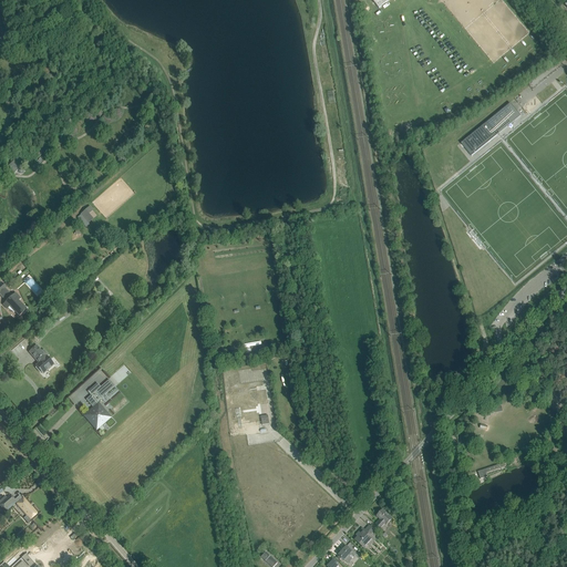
[(517,113),(511,106),(501,114),(500,113),(500,112),(461,143),(472,156),(497,135),(496,134),(517,113)]
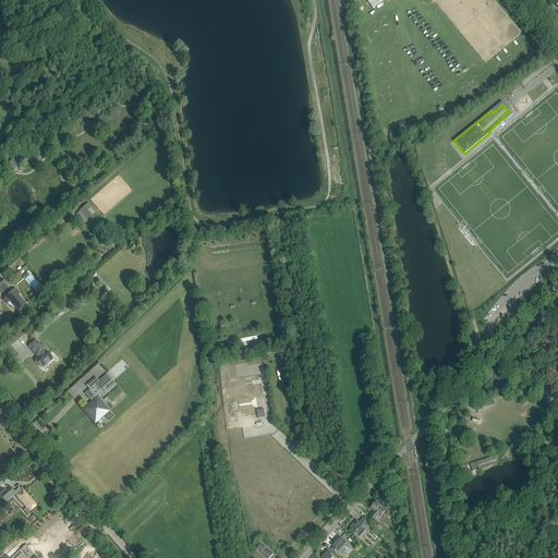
[(74,216),(83,225),(96,211),(87,203),(74,216)]
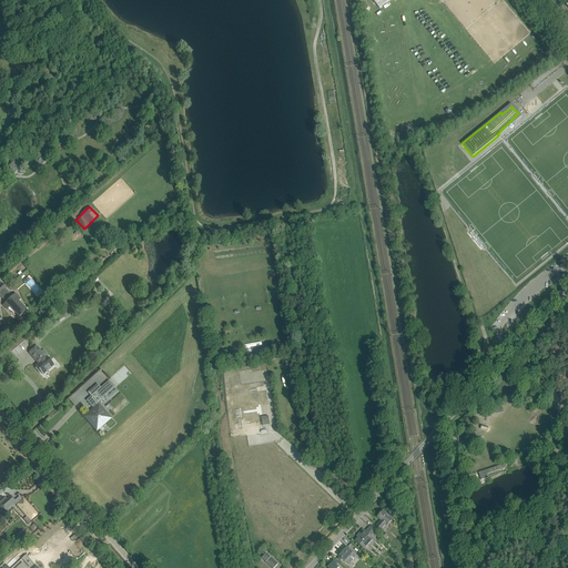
[(16,293),(3,305),(7,310),(10,307),(19,317),(21,315),(22,316),(28,311),(19,301),(21,300),(16,293)]
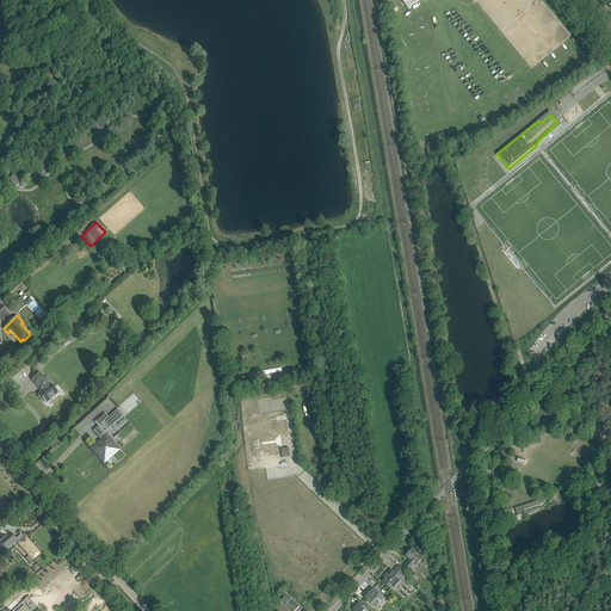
[(270,374),(281,371),(281,368),(263,371),(265,381),(271,380),(270,374)]
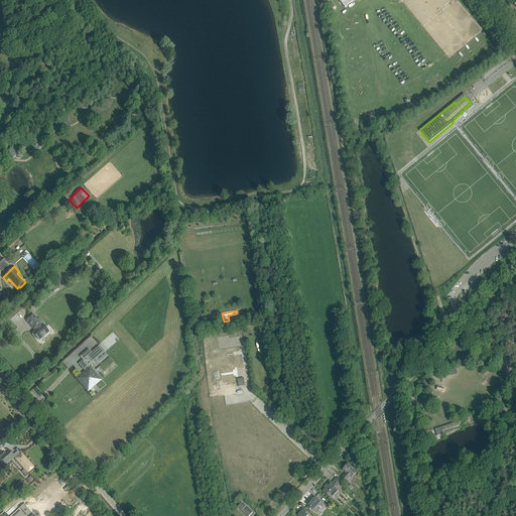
[(39,341),(43,337),(48,332),(42,325),(33,314),(27,320),(35,331),(33,333),(39,341)]
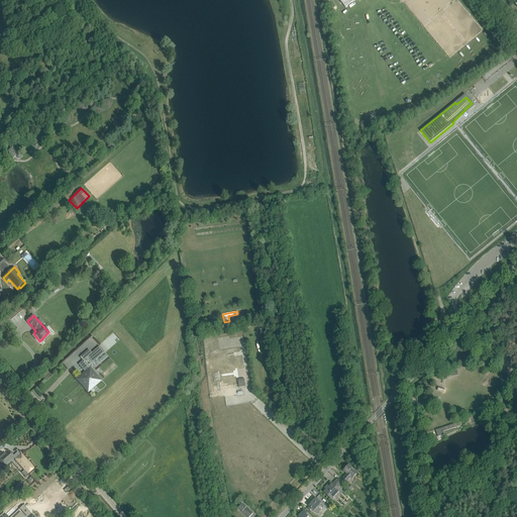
[(88,391),(92,388),(101,380),(97,376),(96,378),(93,373),(94,372),(88,366),(104,351),(99,346),(79,365),(85,373),(78,379),(81,384),(82,383),(85,386),(84,387),(88,391)]
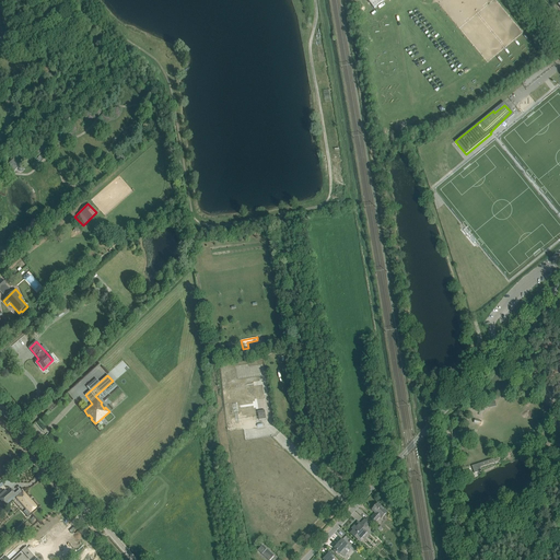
[(559,453),(556,446),(550,450),(553,456),(559,453)]
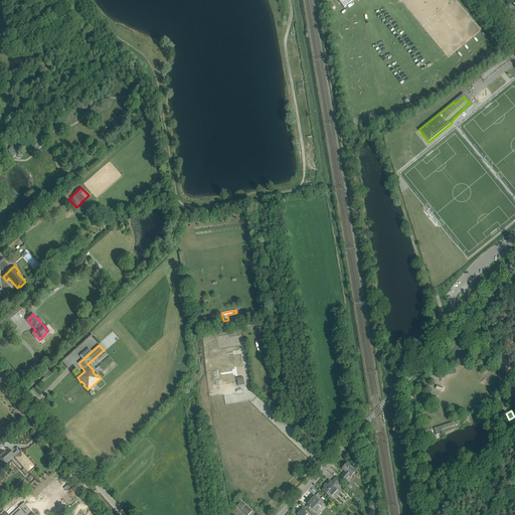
[(453,422),(438,427),(439,431),(454,425),(453,422)]
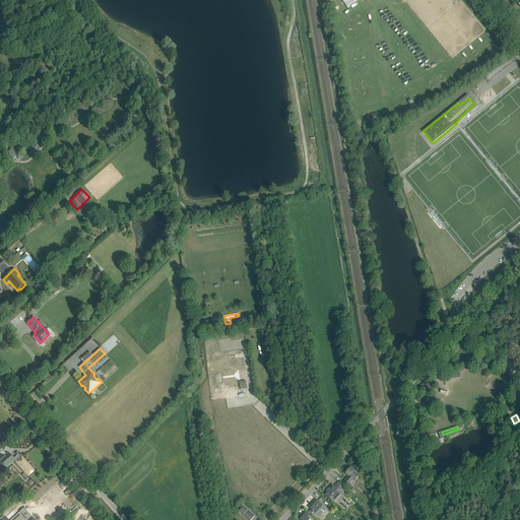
[(0,462),(4,467),(13,459),(14,458),(9,454),(0,461),(0,462)]
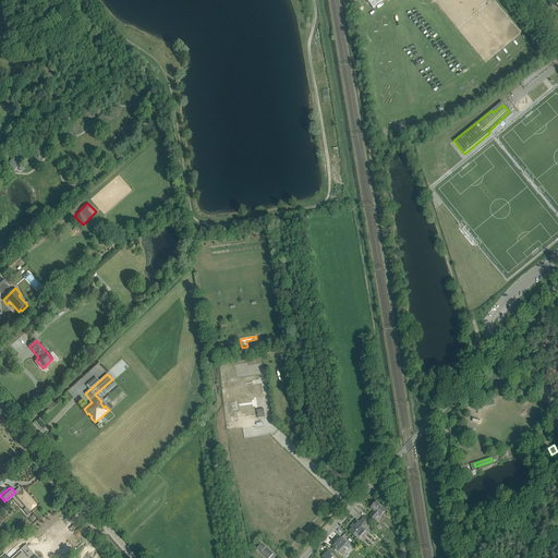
[(31,511),(37,506),(23,490),(16,496),(26,508),(27,507),(31,511)]
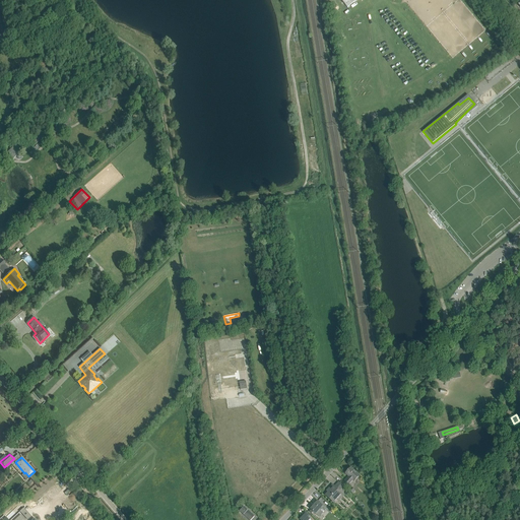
[(360,475),(354,471),(351,467),(345,473),(348,476),(344,481),(349,485),(353,481),(360,475)]
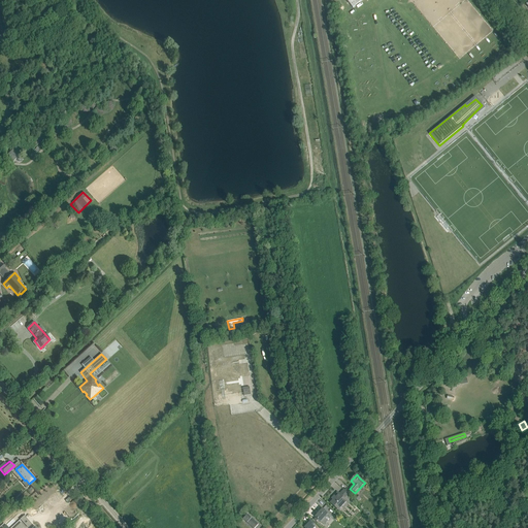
[(348,501),(343,497),(339,494),(336,497),(335,495),(332,498),(334,500),(331,503),(339,510),(348,501)]
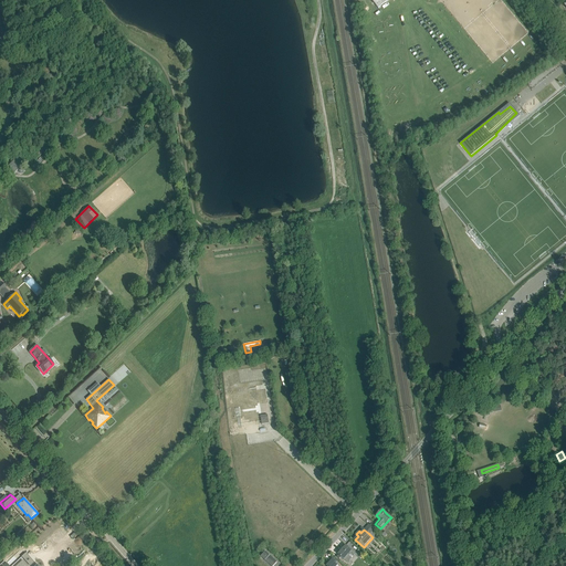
[(355,555),(349,549),(346,546),(338,554),(344,559),(347,563),(355,555)]
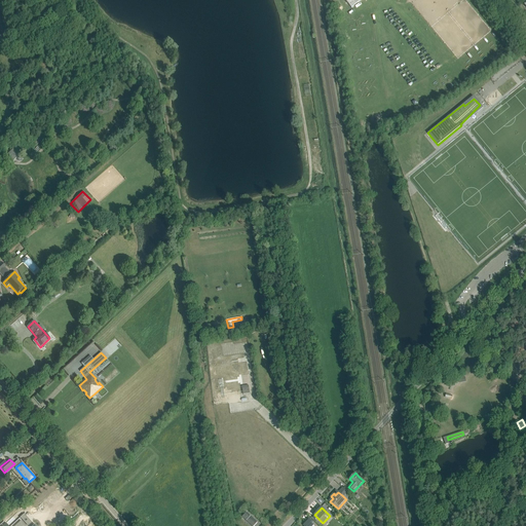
[(247,513),(242,517),(252,525),(254,525),(258,522),(247,513)]
